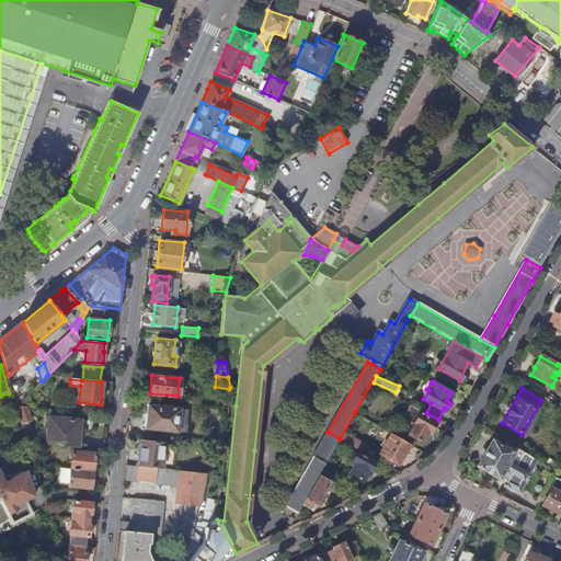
[(419,413),(421,411),(409,403),(401,418),(413,425),(408,434),(422,442),(428,431),(431,432),(436,422),(419,413)]
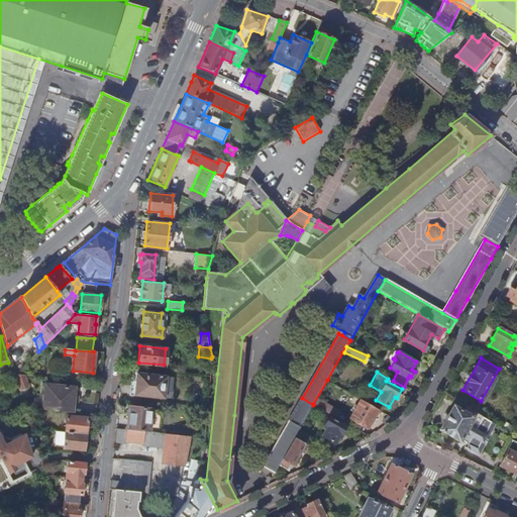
[(131,394),(164,397),(165,377),(136,374),(135,385),(132,385),(131,394)]
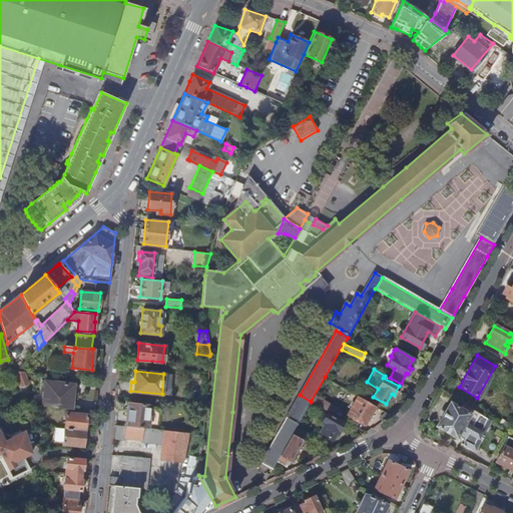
[(27,384),(24,372),(15,372),(20,386),(20,387),(27,384)]
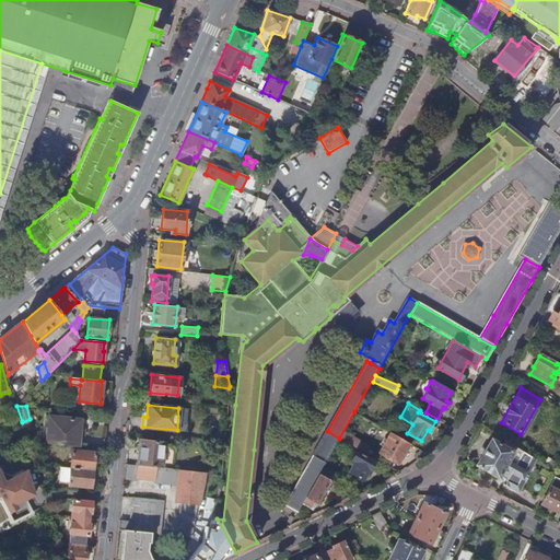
[(49,416),(46,443),(78,446),(81,419),(49,416)]
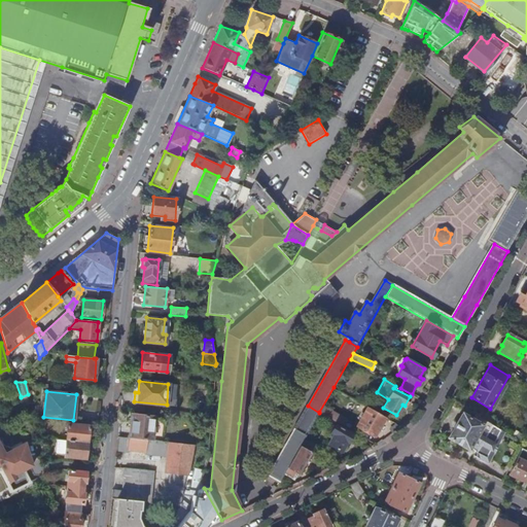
[(319,413),(308,406),(269,475),(280,482),(284,475),(301,445),(305,437),(319,413)]
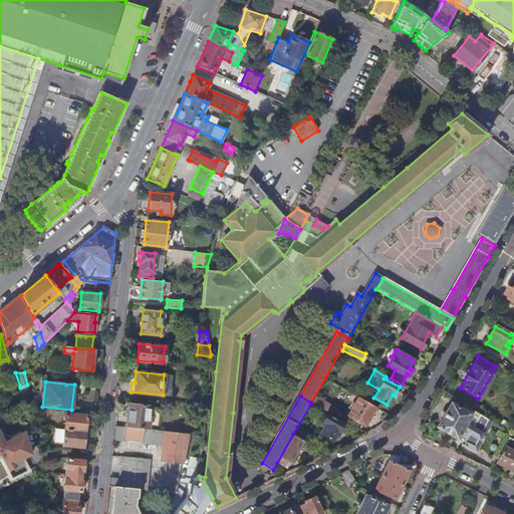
[(364,425),(375,407),(357,397),(347,415),(364,425)]
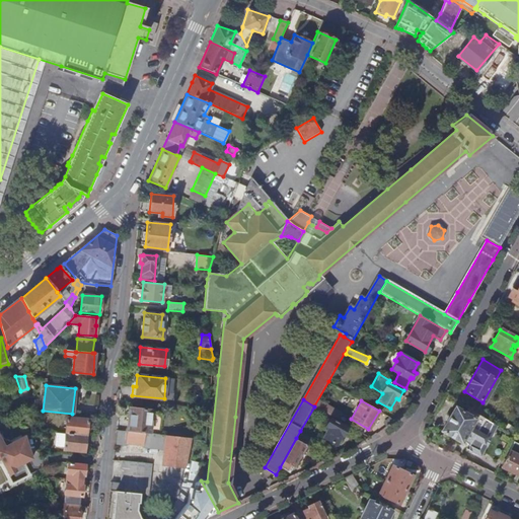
[(466,449),(480,456),(498,425),(484,418),(473,412),(469,410),(466,415),(455,408),(442,432),(460,442),(465,442),(468,446),(466,449)]
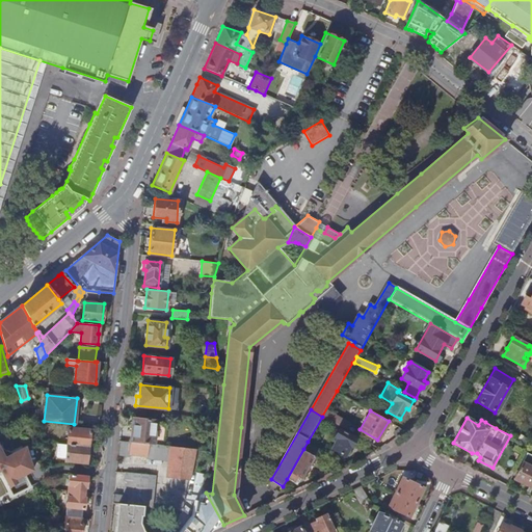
[(488,418),(485,422),(496,428),(498,423),(488,418)]
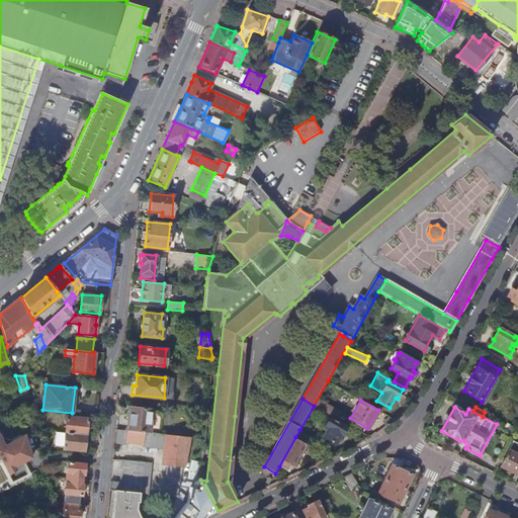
[(128,411),(126,431),(150,433),(152,413),(152,409),(136,408),(136,411),(128,411)]
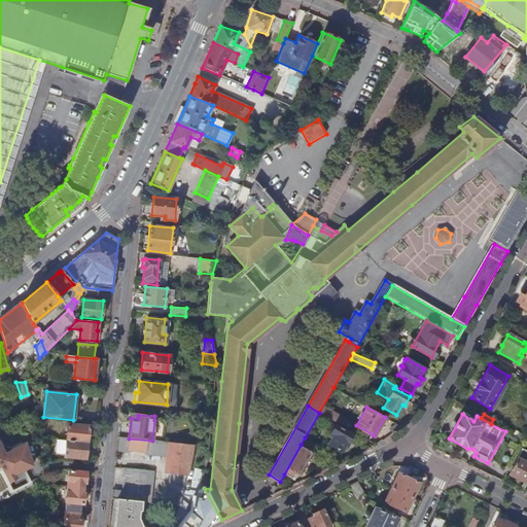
[(163,421),(154,420),(152,441),(162,442),(163,421)]
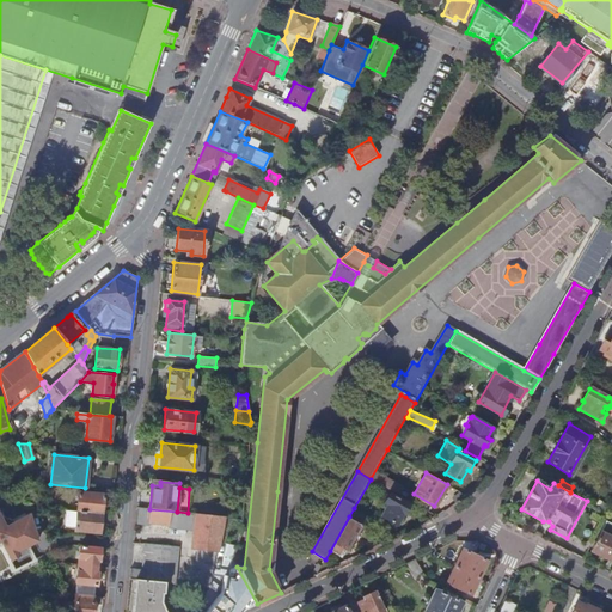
[(78,491),(77,510),(102,513),(104,494),(78,491)]
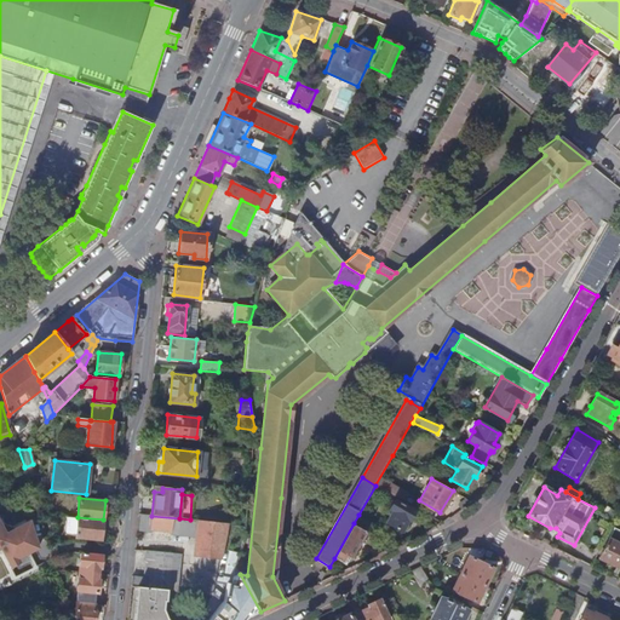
[(414,511),(395,499),(389,509),(392,511),(386,522),(401,530),(407,520),(409,520),(414,511)]
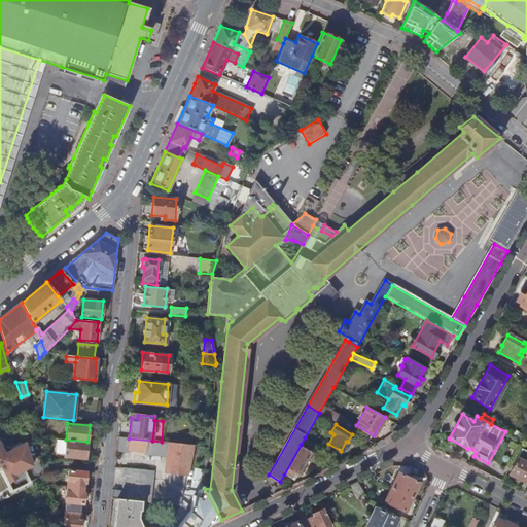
[(170,473),(167,504),(179,505),(185,477),(187,476),(188,471),(192,446),(194,445),(162,442),(152,441),(129,438),(118,436),(117,449),(116,450),(128,452),(129,450),(145,452),(145,454),(166,456),(165,473),(170,473)]
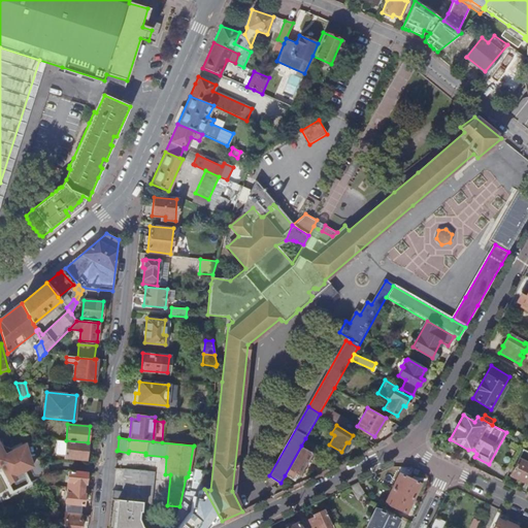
[(319,447),(305,438),(301,446),(310,452),(316,454),(319,447)]
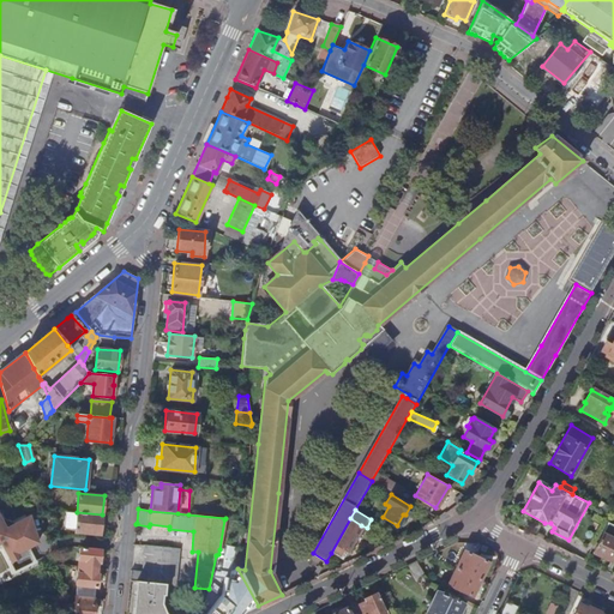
[(101,534),(102,515),(77,512),(67,511),(66,527),(76,528),(74,531),(101,534)]
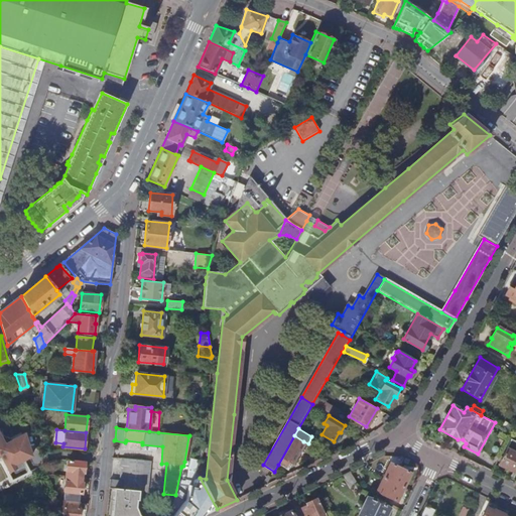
[(4,442),(0,434),(0,456),(8,473),(16,468),(14,465),(31,456),(24,431),(4,442)]
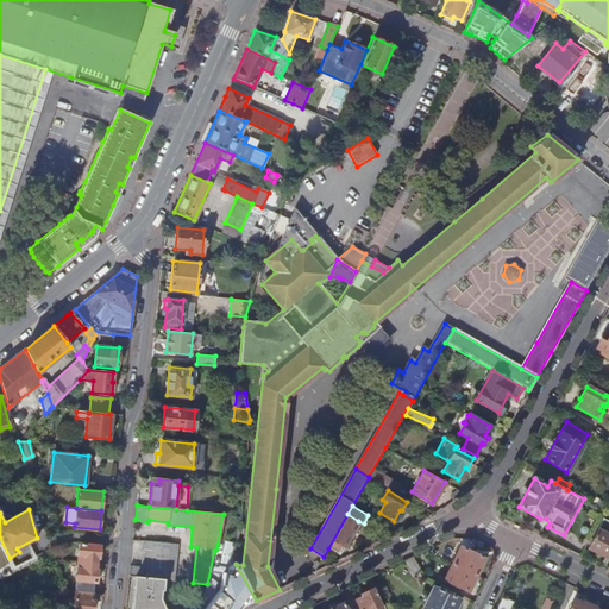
[(608,552),(608,514),(602,512),(595,528),(597,529),(588,548),(606,557),(608,552)]
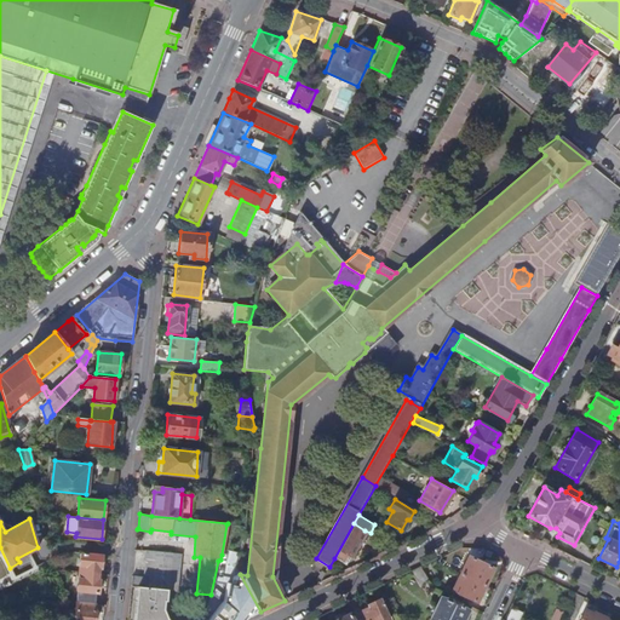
[(350,556),(365,530),(354,523),(334,558),(346,564),(351,557),(350,556)]
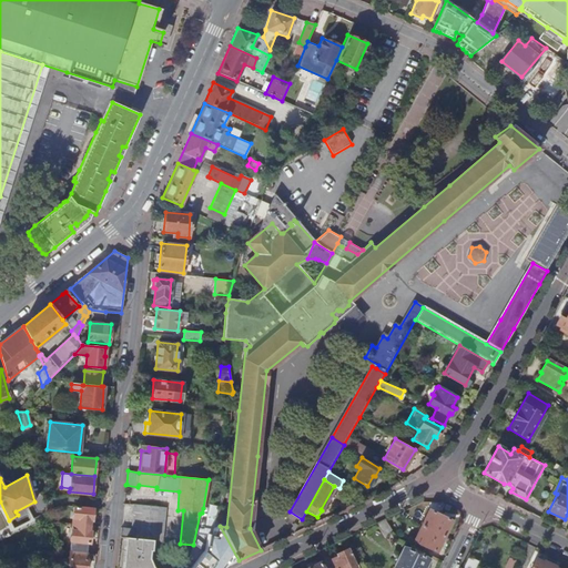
[(223,483),(208,480),(203,508),(217,511),(222,498),(223,483)]
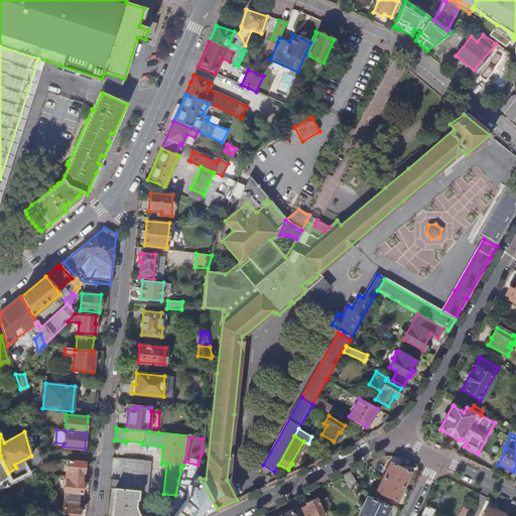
[(325,452),(329,446),(317,440),(314,446),(325,452)]
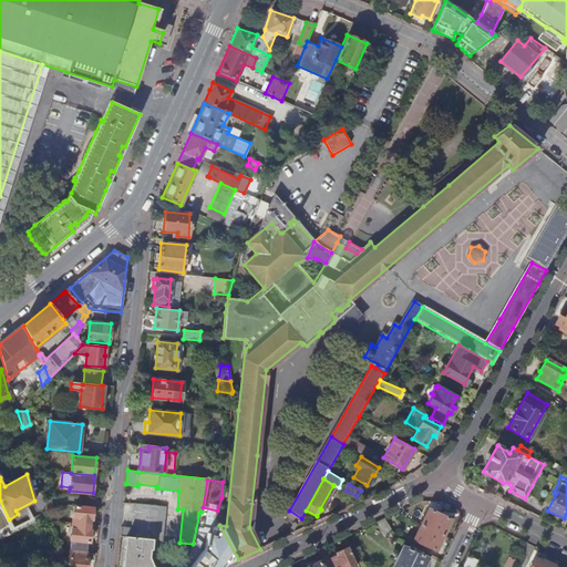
[(132,527),(122,526),(121,536),(125,537),(152,539),(162,540),(165,506),(134,504),(132,527)]
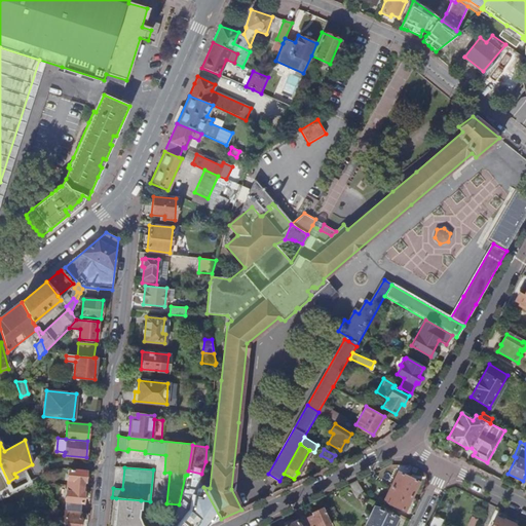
[(87,471),(69,468),(67,485),(83,486),(83,482),(85,481),(87,471)]
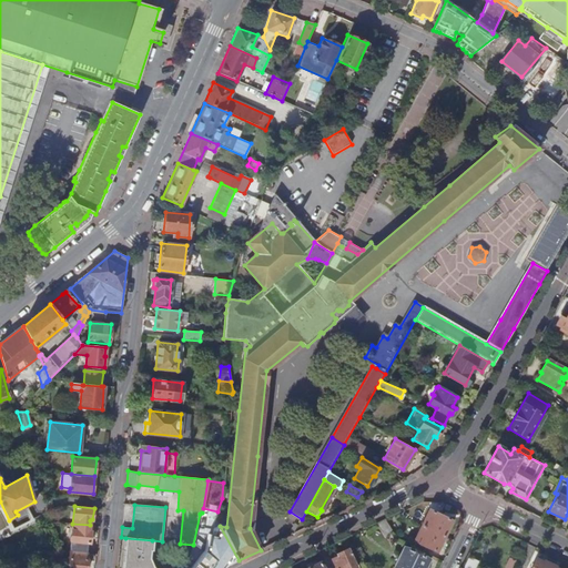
[(428,510),(413,541),(436,551),(450,520),(428,510)]
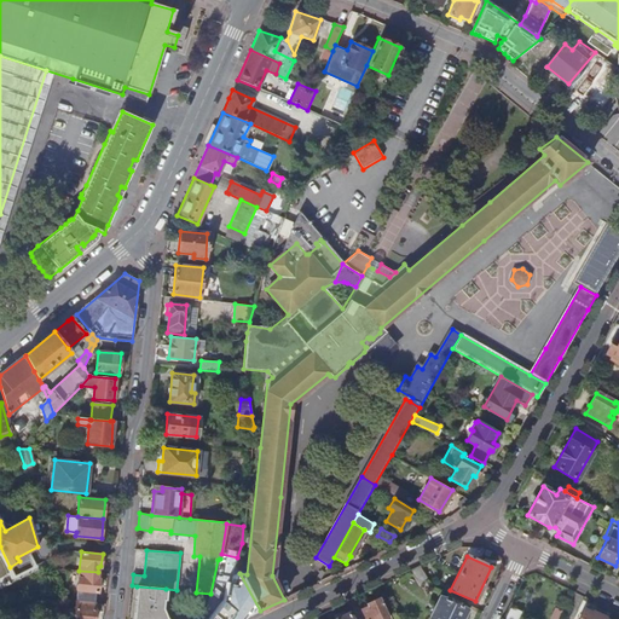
[(418,585),(427,580),(420,567),(410,572),(418,585)]
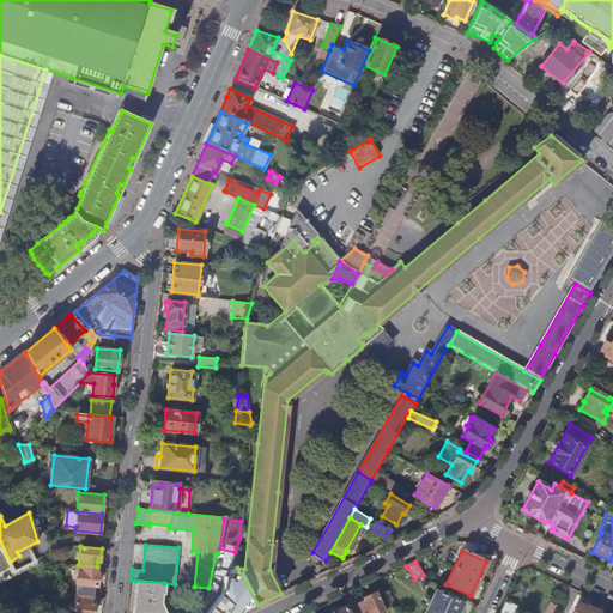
[(96,572),(97,566),(78,565),(77,583),(97,586),(98,574),(96,572)]
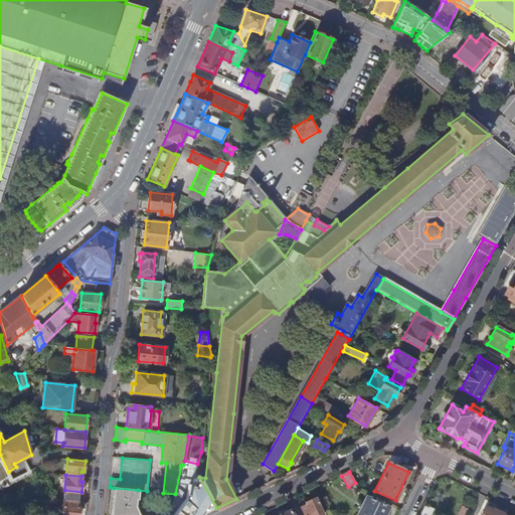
[(203,514),(206,513),(216,508),(199,477),(194,479),(193,484),(188,484),(185,497),(184,500),(173,514),(172,514),(203,514)]
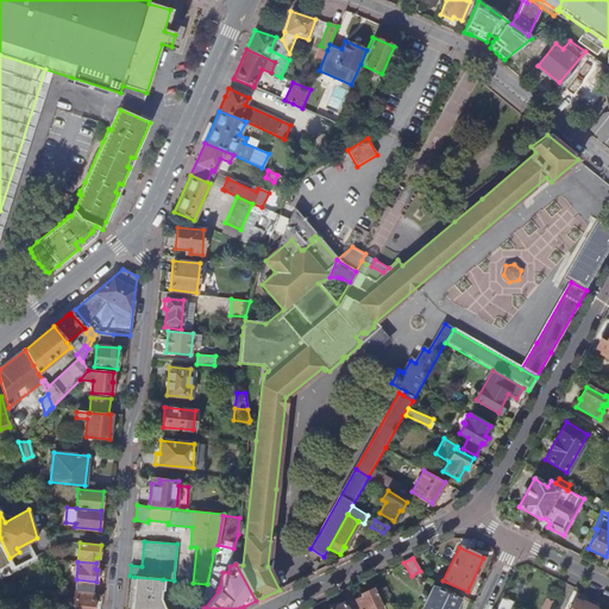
[(163,608),(159,600),(161,591),(163,590),(163,579),(135,577),(132,608),(131,608),(163,608)]
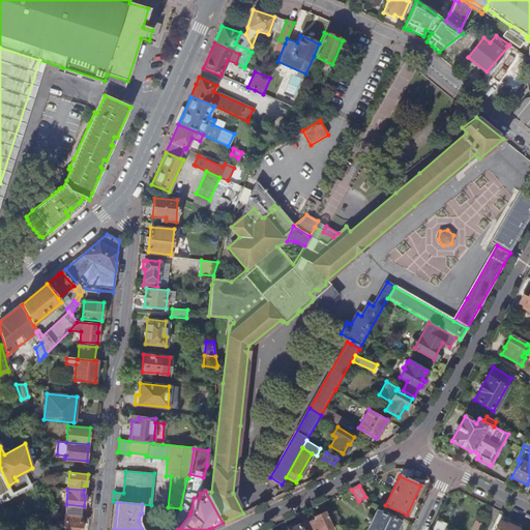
[(395,529),(398,526),(392,524),(396,516),(393,514),(383,509),(381,512),(376,510),(366,529),(395,529)]
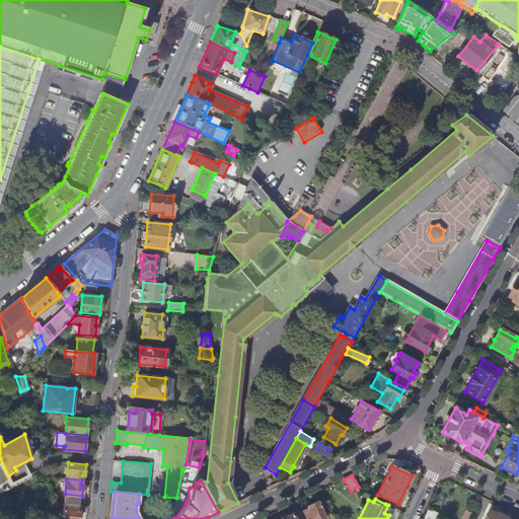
[(305,518),(324,518),(327,518),(319,500),(307,506),(308,508),(302,511),(305,518)]
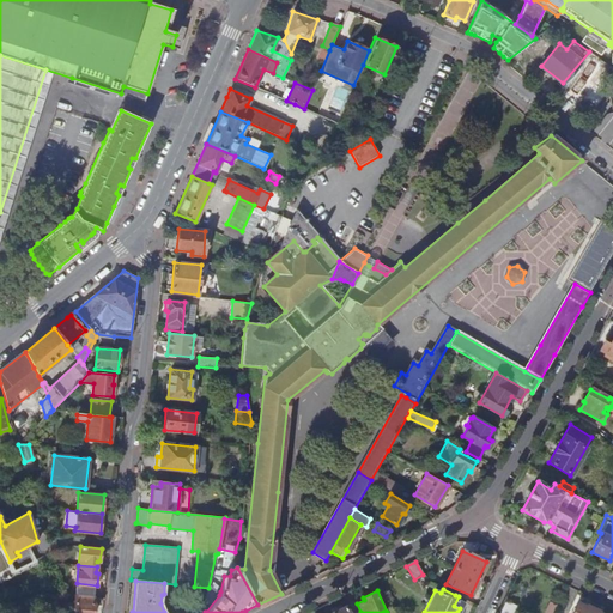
[(92,604),(92,596),(76,595),(73,612),(93,612),(95,604),(92,604)]
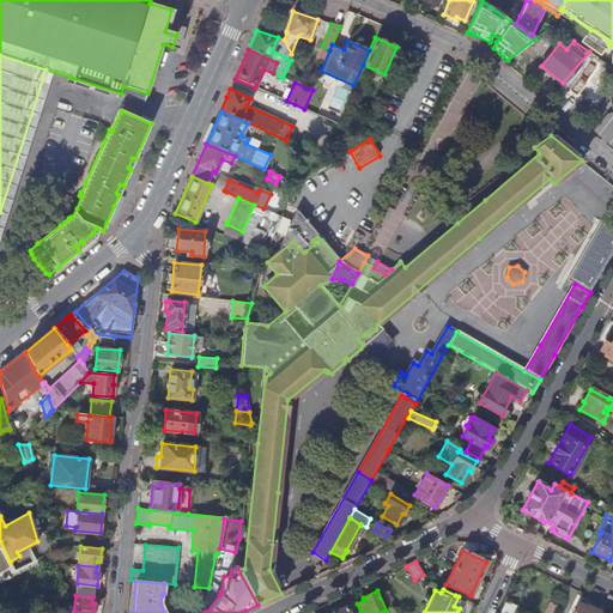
[(499,612),(511,612),(517,604),(507,599),(499,612)]
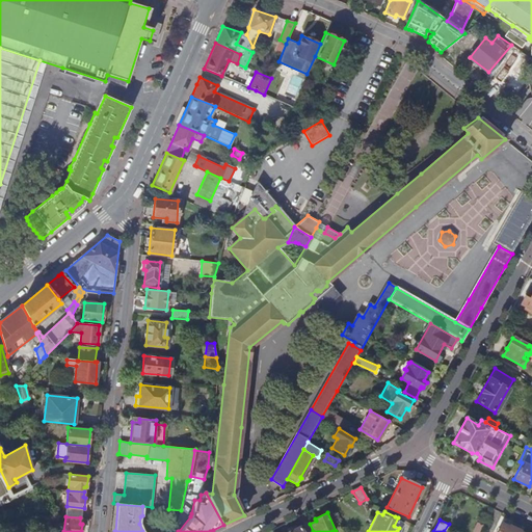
[(519,531),(517,531),(519,530),(509,526),(508,527),(501,523),(497,531),(519,531)]
